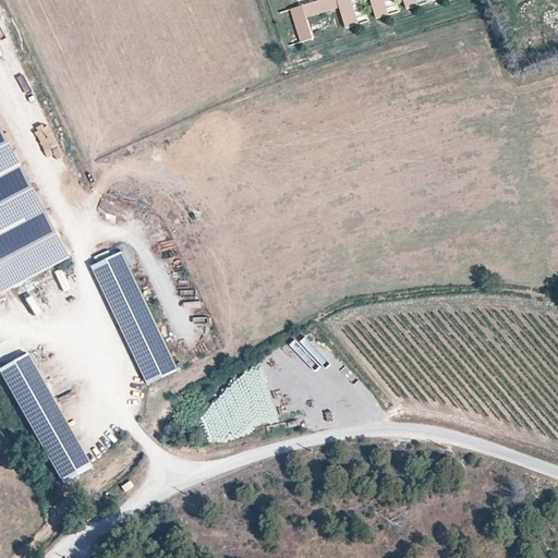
[(359,24),(351,0),(319,0),(291,9),(301,43),(314,38),(307,17),(340,8),(347,28),(359,24)]
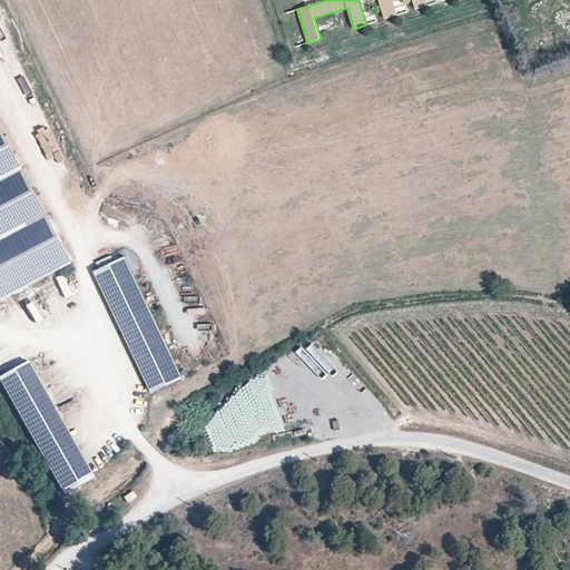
[(393,0),(380,0),(386,20),(399,16),(393,0)]
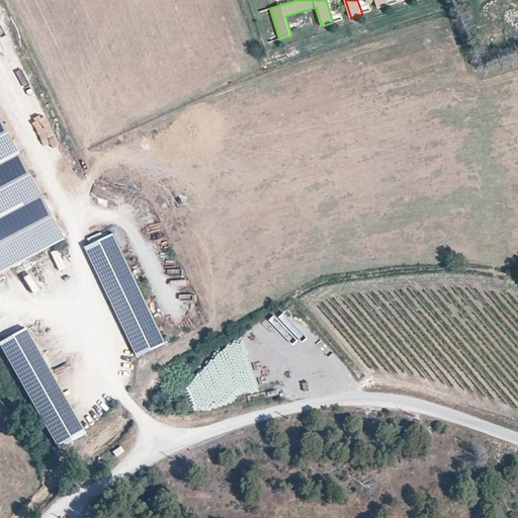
[(389,5),(386,0),(374,0),(378,8),(389,5)]
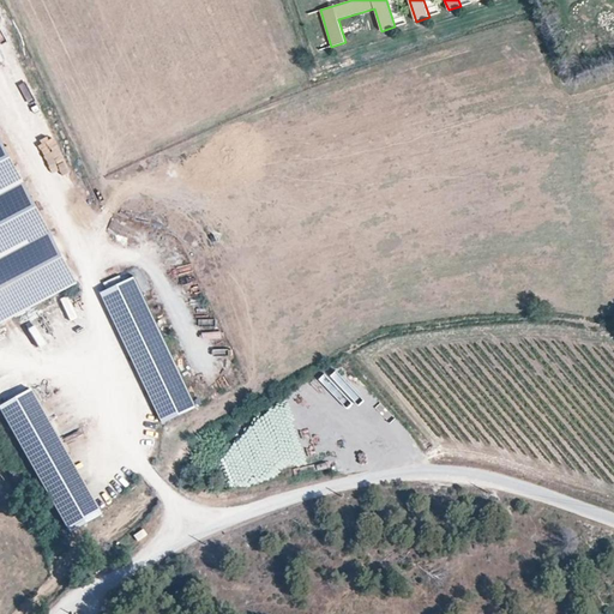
[(80,283),(0,131),(0,308),(7,321),(80,283)]
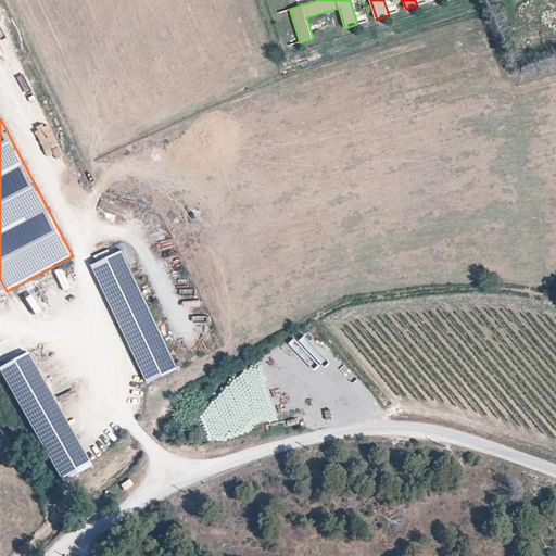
[(178,369),(123,251),(92,265),(149,383),(178,369)]
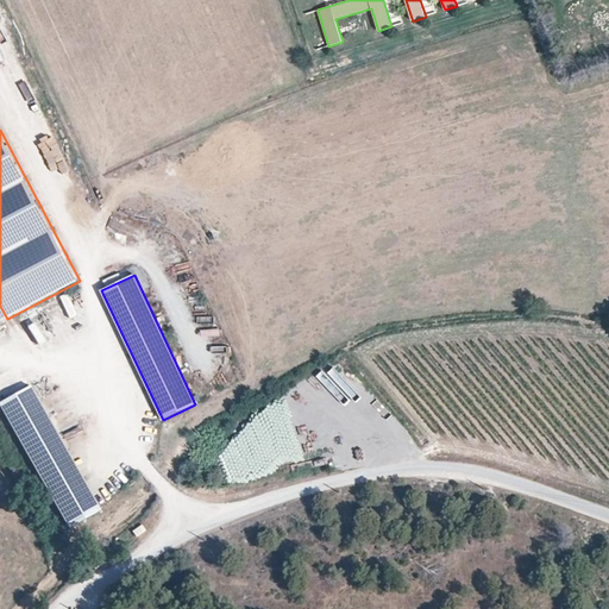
[(69,299),(61,302),(70,321),(77,318),(69,299)]
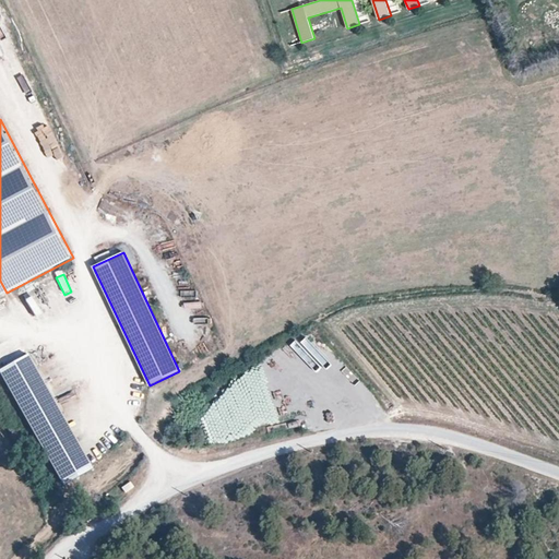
[(31,311),(37,309),(30,290),(23,294),(31,311)]
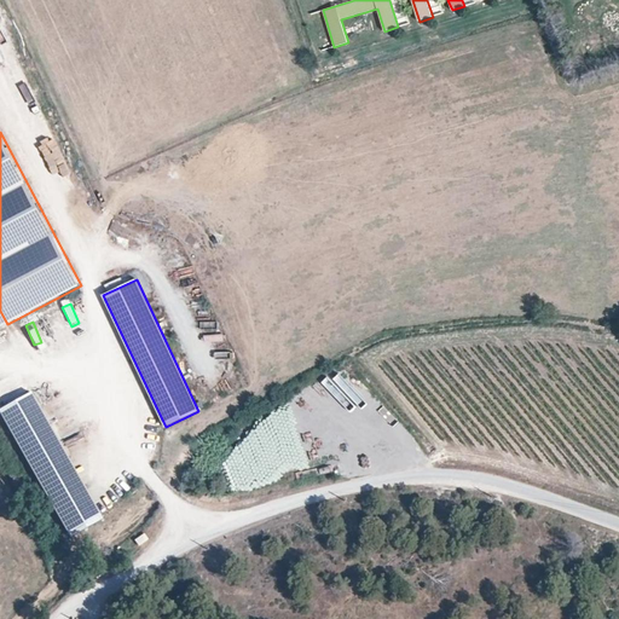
[(103,520),(32,393),(0,410),(0,414),(70,538),(103,520)]
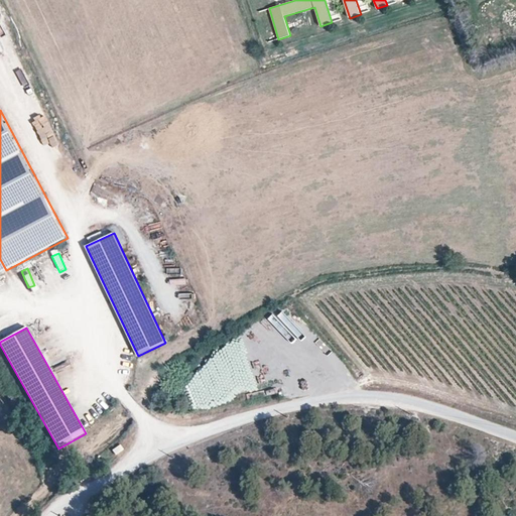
[(235,336),(230,341),(241,351),(246,346),(235,336)]
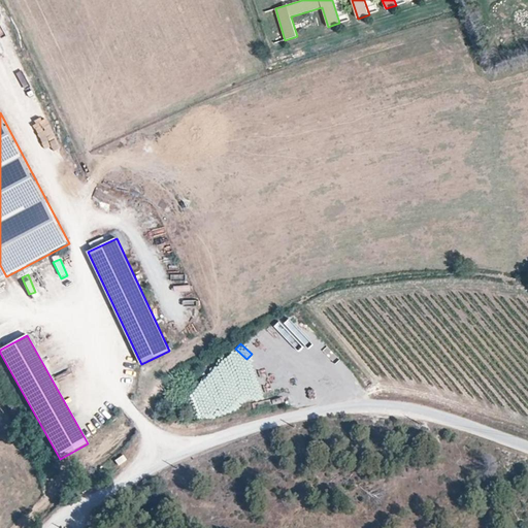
[(222,377),(234,359),(224,353),(211,371),(222,377)]
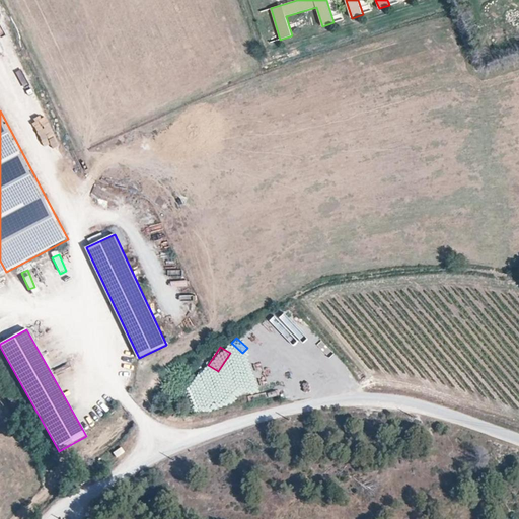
[(204,372),(191,376),(195,388),(207,384),(204,372)]
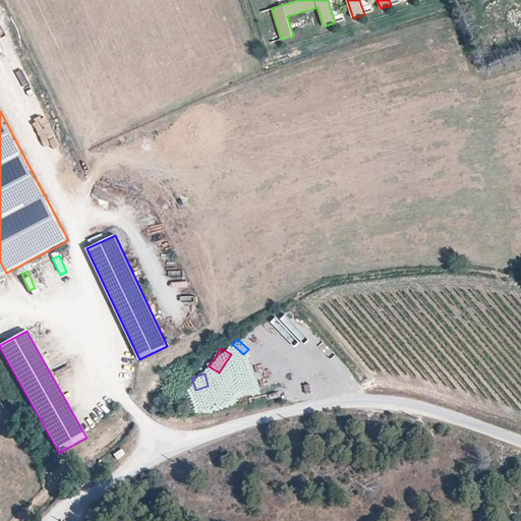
[(124,454),(121,449),(114,454),(117,459),(124,454)]
